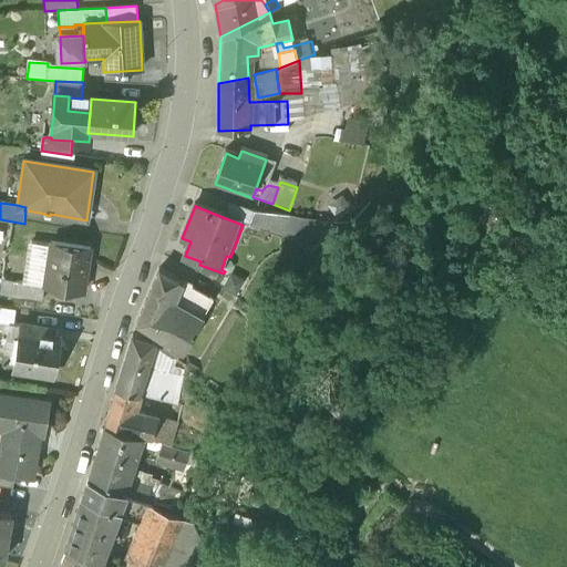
[(243,225),(248,227),(254,214),(233,206),(228,219),(243,225)]
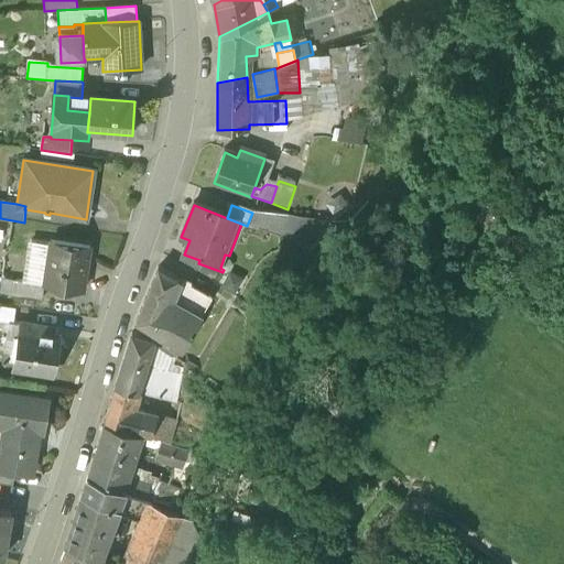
[(326,227),(252,213),(247,226),(311,252),(326,227)]
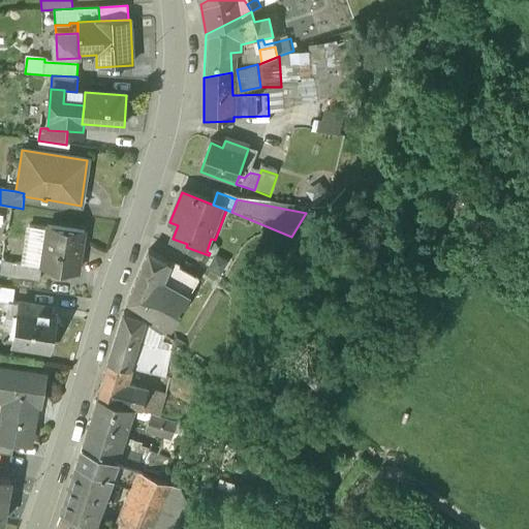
[(85,232),(47,226),(47,230),(40,268),(42,268),(79,274),(85,232)]
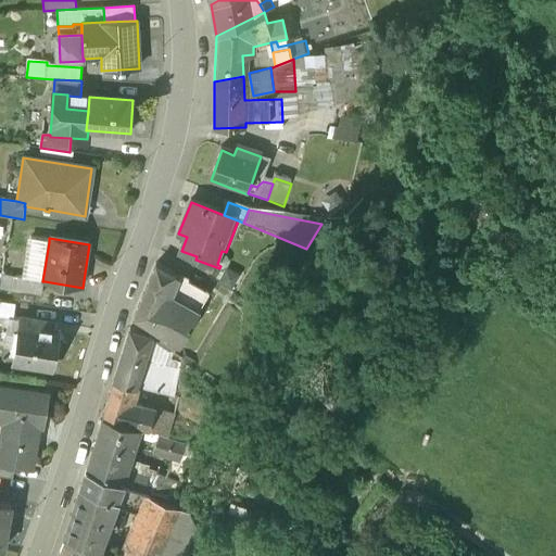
[(29,240),(24,278),(42,281),(49,242),(29,240)]
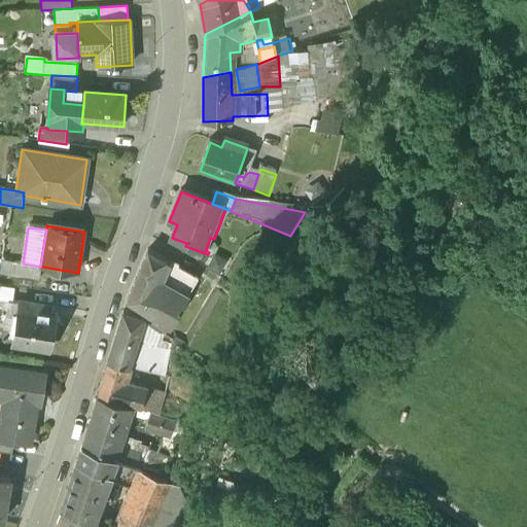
[(170,267),(148,252),(128,302),(168,327),(176,314),(178,315),(180,312),(178,311),(185,300),(161,285),(170,267)]
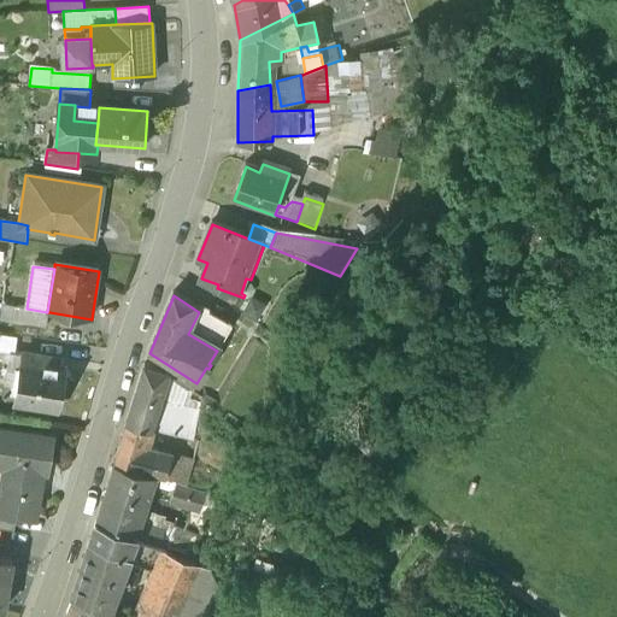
[(17,307),(3,305),(0,322),(15,324),(17,307)]
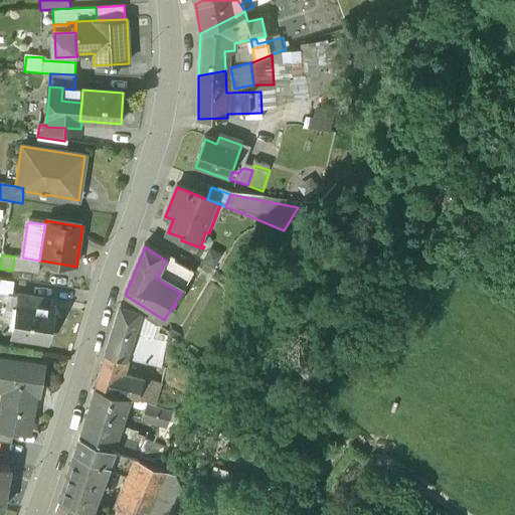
[(22,258),(14,256),(12,271),(39,275),(41,261),(39,261),(22,258)]
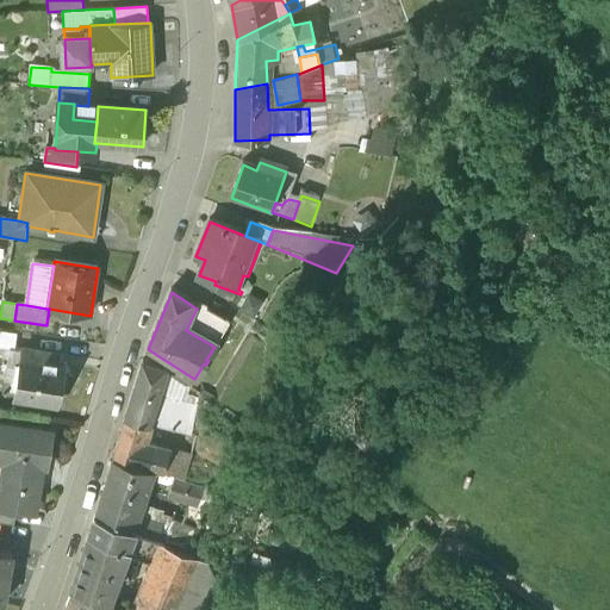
[(226,328),(197,309),(186,330),(215,347),(226,328)]
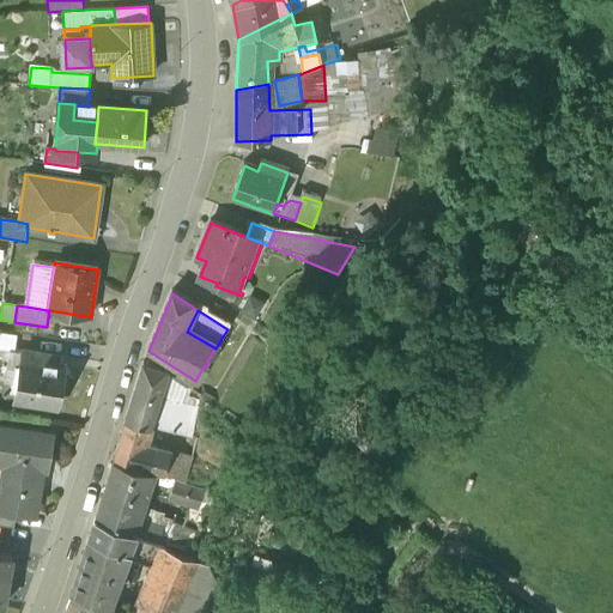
[(17,335),(0,333),(0,350),(14,352),(17,335)]
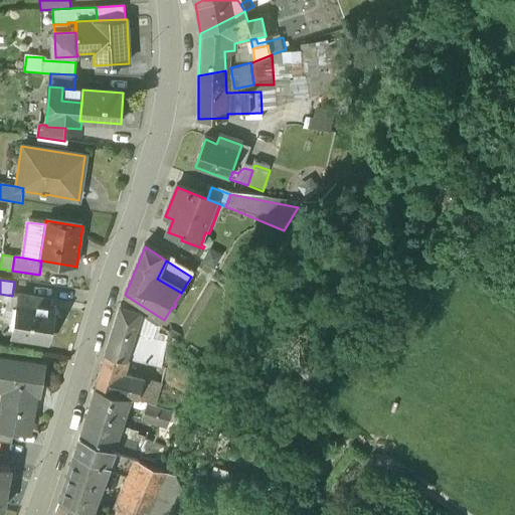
[(49,302),(19,297),(17,311),(6,309),(2,331),(13,333),(13,337),(47,343),(53,309),(48,308),(49,302)]
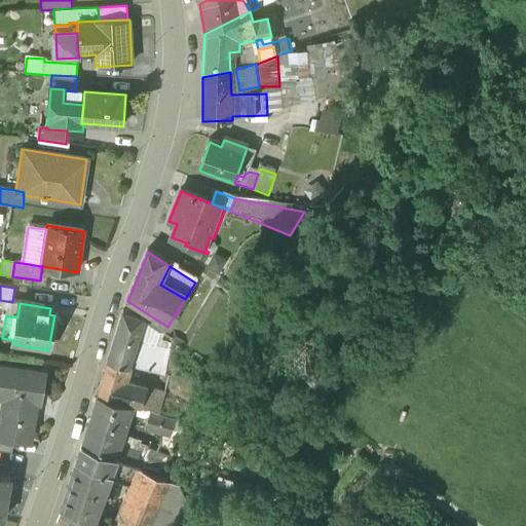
[(141,318),(123,312),(108,362),(127,368),(143,320),(141,318)]
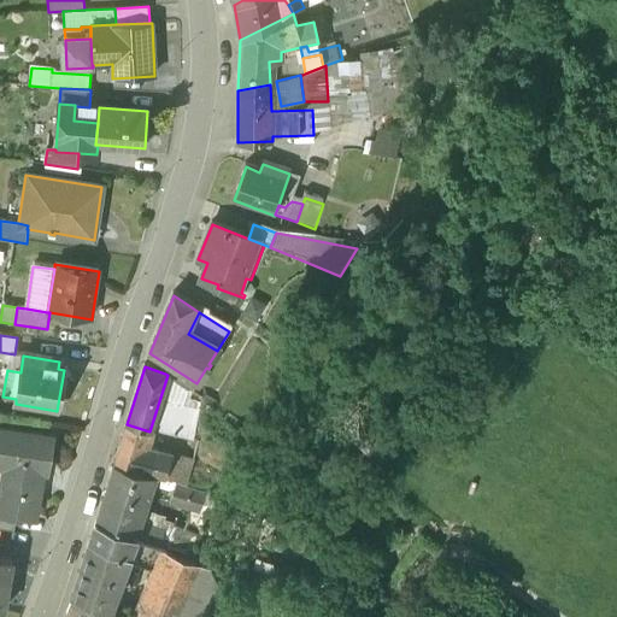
[(200,413),(182,410),(176,438),(193,442),(200,413)]
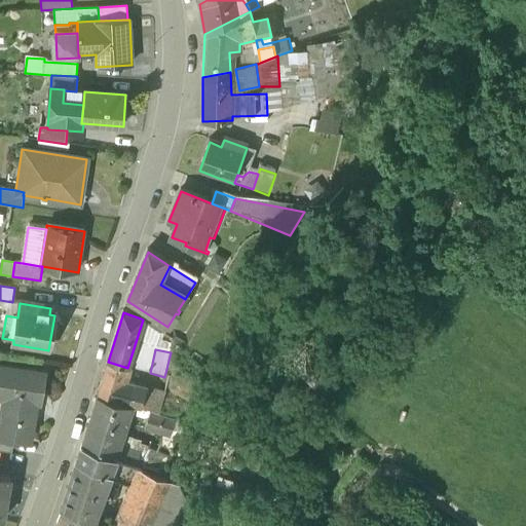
[(127,368),(108,362),(103,377),(125,383),(130,369),(127,368)]
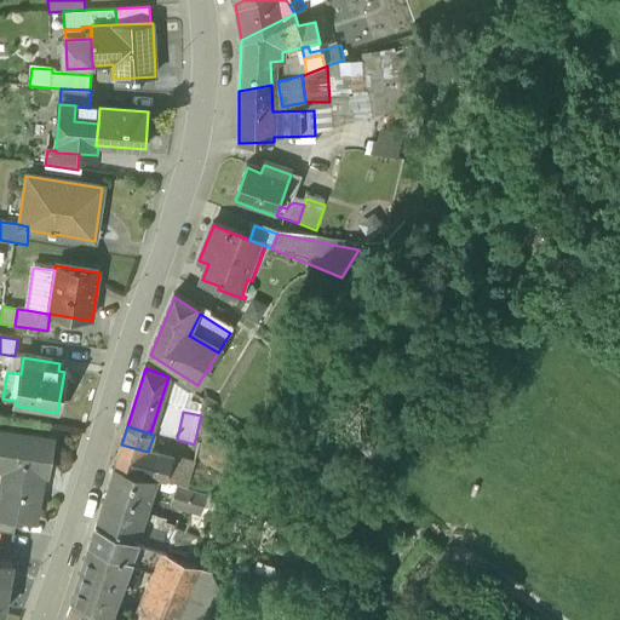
[(52,441),(0,432),(0,460),(7,463),(0,505),(0,517),(16,521),(35,523),(42,476),(46,476),(52,441)]
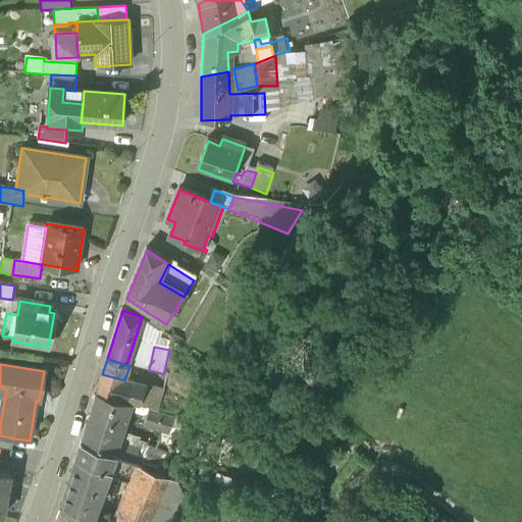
[(124,380),(102,374),(97,393),(127,402),(134,383),(124,380)]
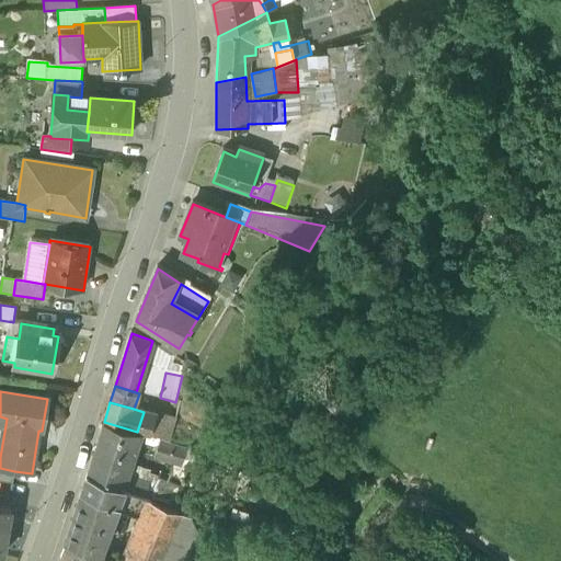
[(175,422),(144,412),(137,432),(170,442),(175,422)]
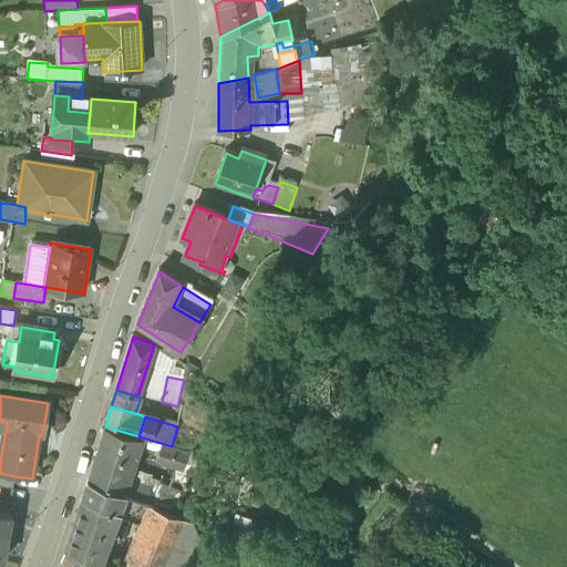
[(141,437),(105,426),(89,481),(122,492),(126,481),(141,437)]
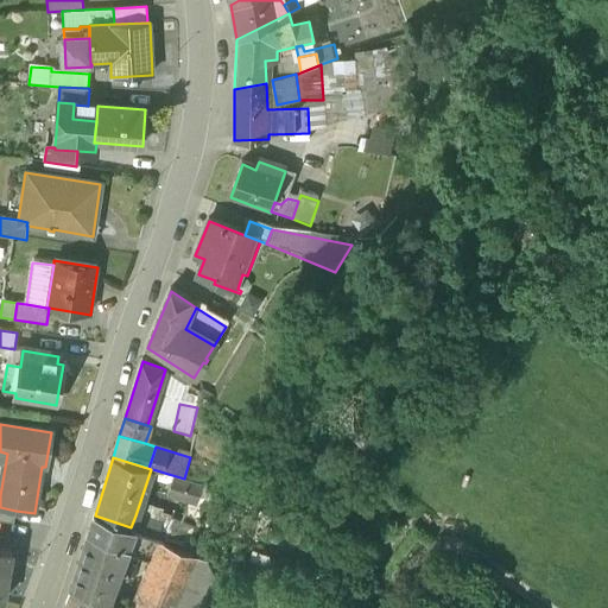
[(203,489),(172,479),(166,498),(196,508),(203,489)]
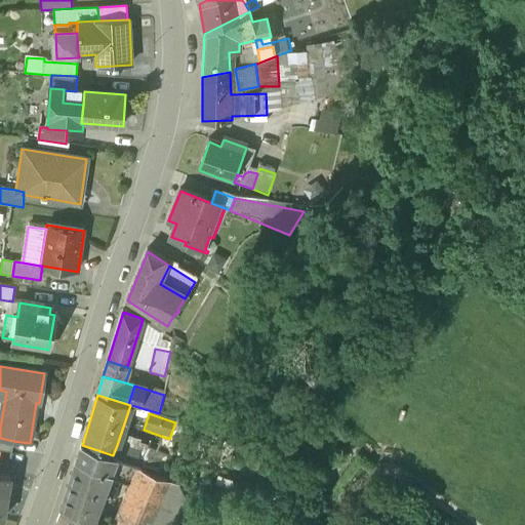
[(0,450),(11,452),(13,441),(0,438),(0,450)]
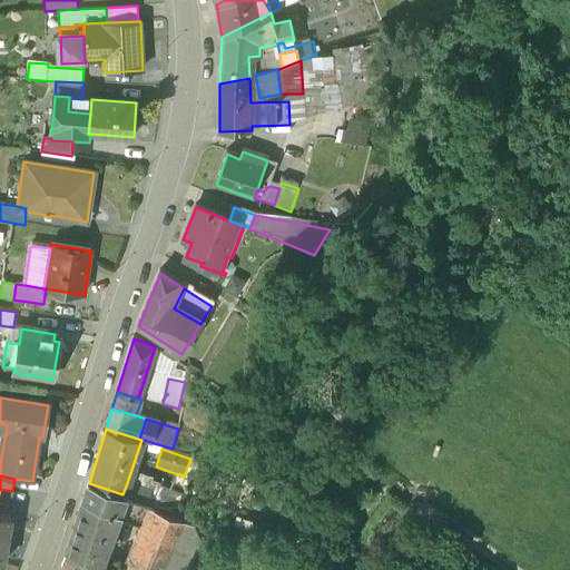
[(123,494),(89,483),(79,512),(81,512),(76,526),(77,527),(71,540),(67,554),(84,562),(97,567),(123,497),(123,494)]
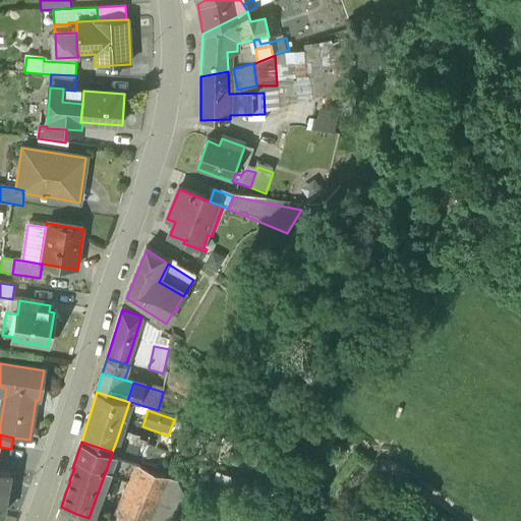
[(139,450),(116,442),(112,452),(112,454),(135,462),(139,450)]
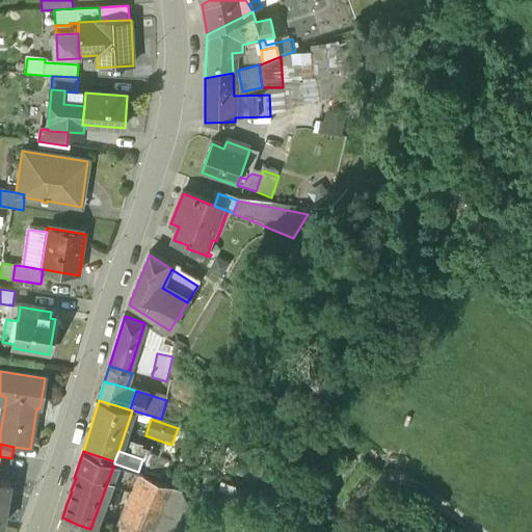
[(141,475),(116,531),(178,531),(187,509),(181,491),(141,475)]
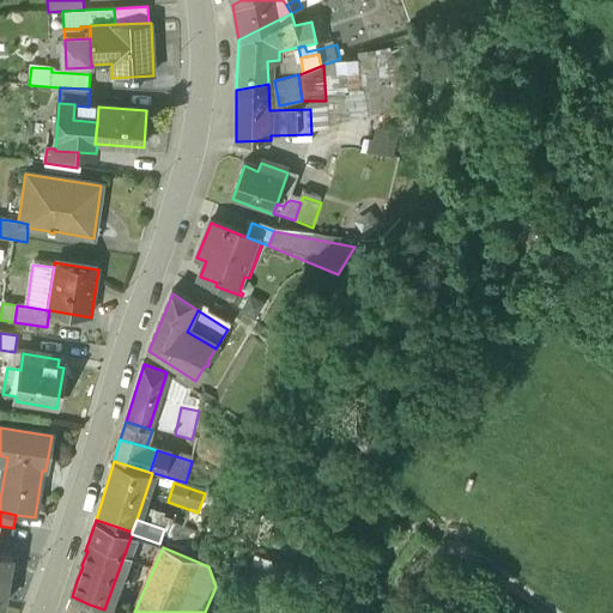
[(0,554),(0,608),(2,610),(11,557),(0,554)]
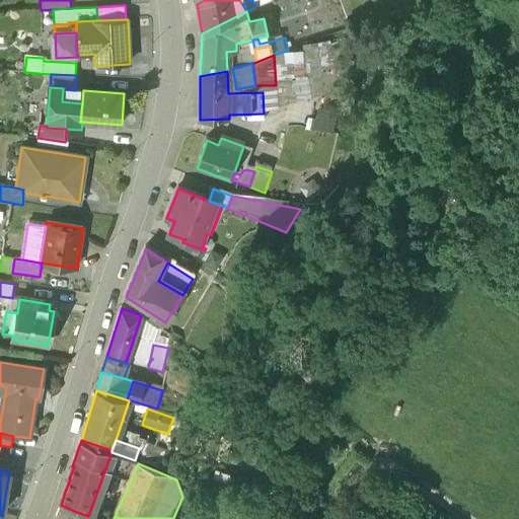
[(98,518),(88,516),(76,512),(61,505),(56,518),(59,518),(98,518)]
